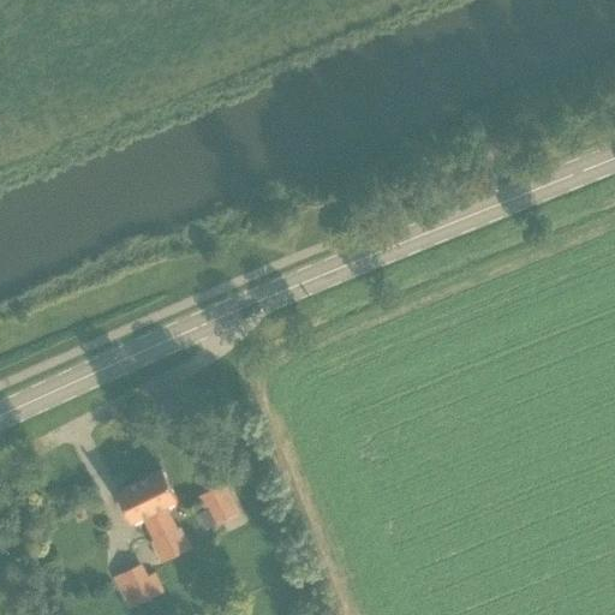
[(141,478),(178,554),(193,547),(183,524),(179,526),(178,523),(169,505),(180,499),(165,466),(141,478)]
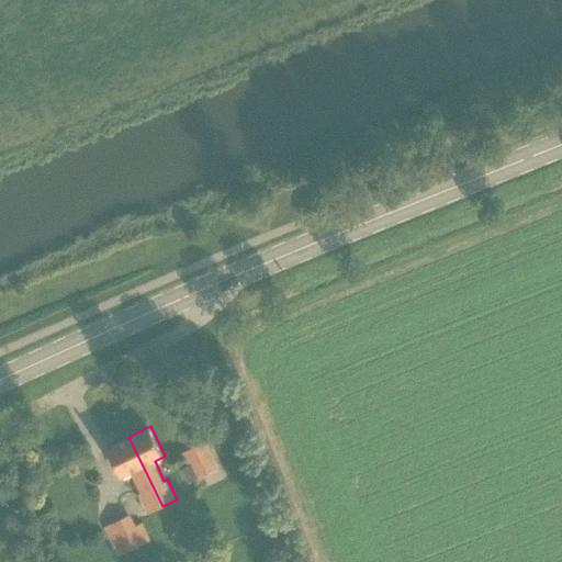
[(227,428),(218,431),(224,441),(232,437),(227,428)]
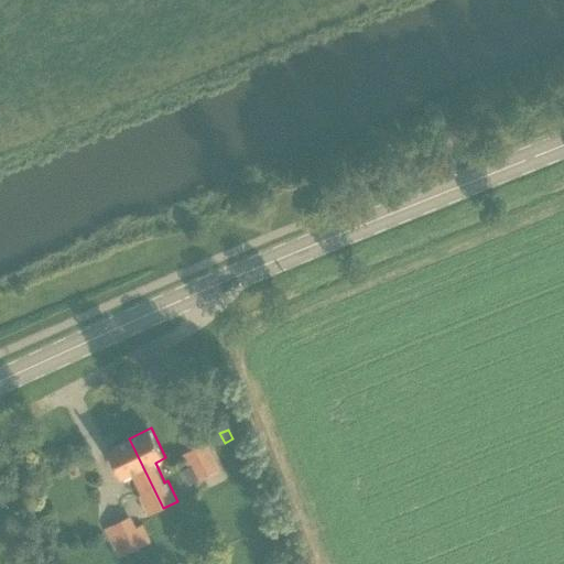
[(163,508),(129,438),(107,448),(122,479),(132,474),(141,491),(138,494),(148,514),(163,508)]
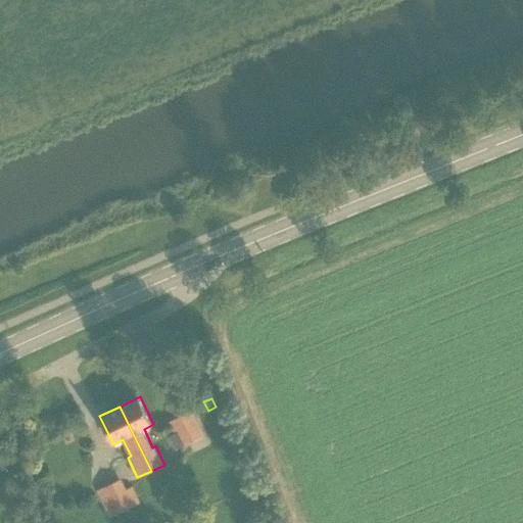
[(192,411),(173,421),(184,444),(203,437),(192,411)]
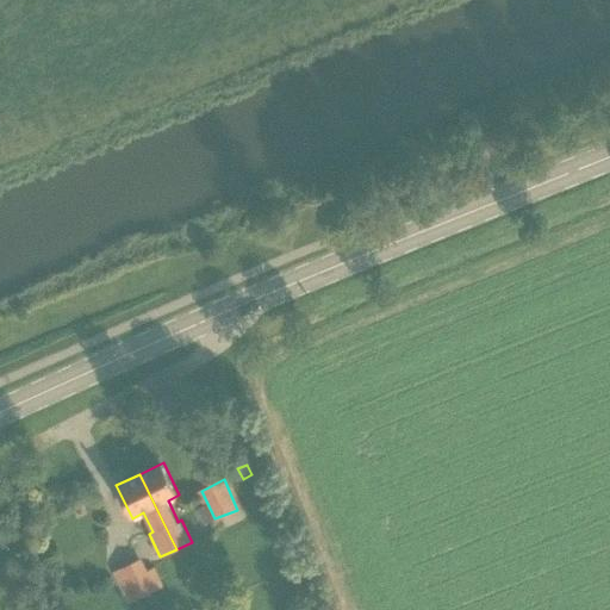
[(113,572),(129,604),(165,586),(155,567),(149,571),(142,558),(113,572)]
